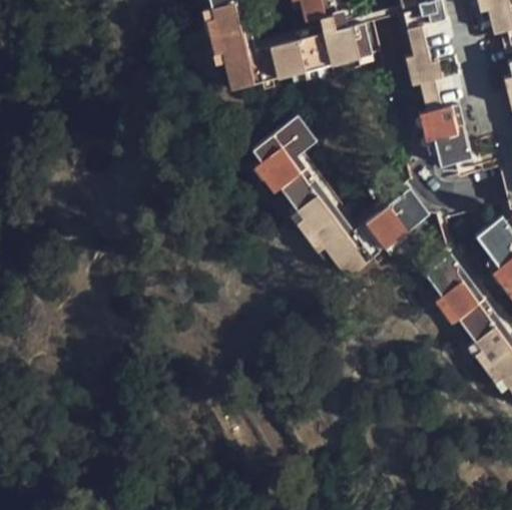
[(208,0),(228,90),(376,58),(370,27),(267,50),(267,54),(257,56),(243,0),(208,0)]
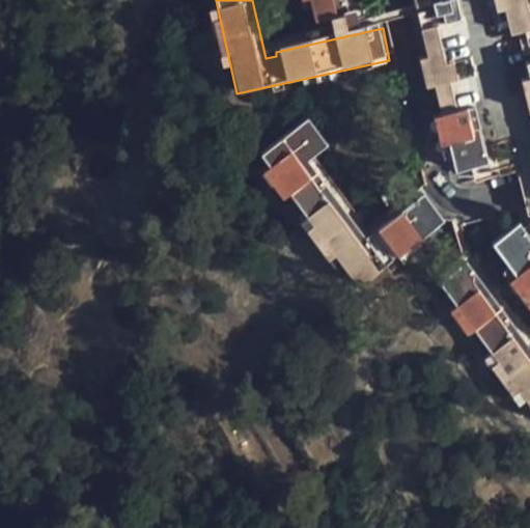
[(313,0),(318,23),(350,16),(346,0),(313,0)]
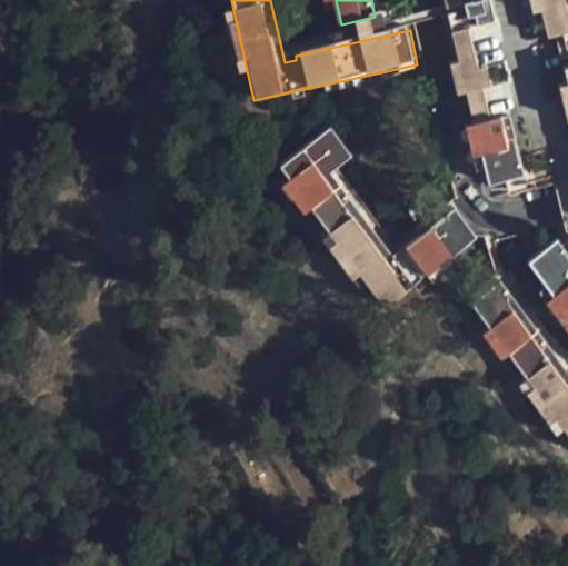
[(549,19),(545,0),(536,0),(540,20),(549,19)]
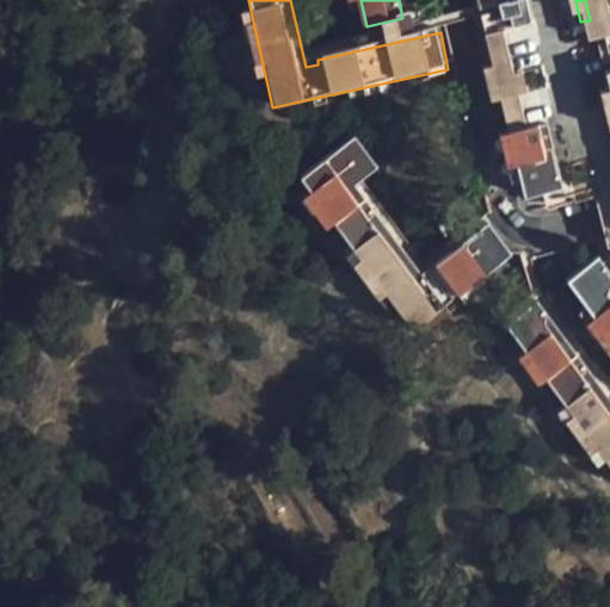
[(585,0),(590,20),(593,37),(609,32),(609,0),(585,0)]
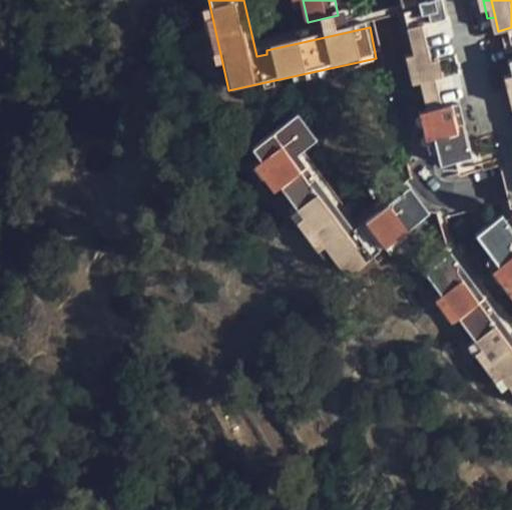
[(477,157),(463,101),(433,107),(446,163),(477,157)]
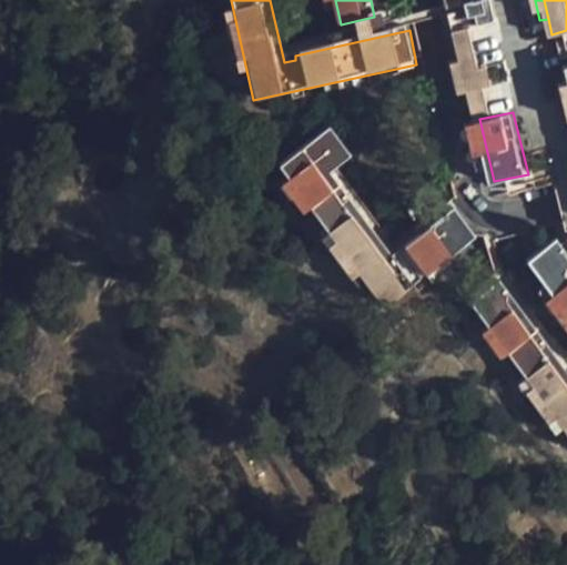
[(451,256),(428,228),(427,225),(402,244),(405,249),(392,258),(327,172),(350,154),(330,127),(277,167),(385,308),(451,256)]
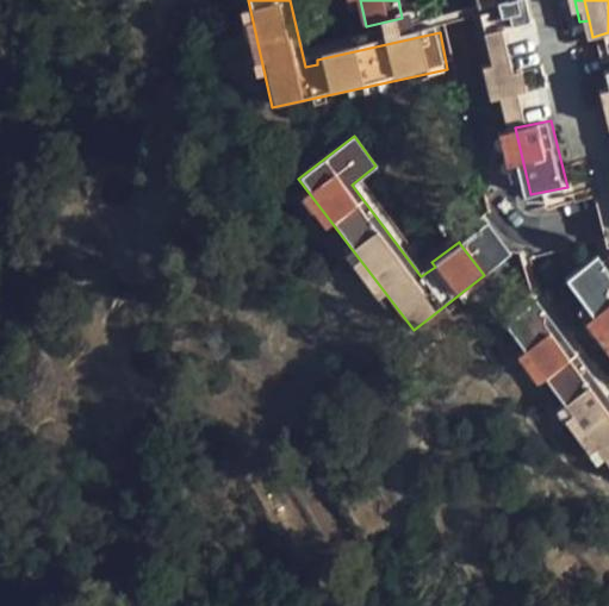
[(489,214),(464,231),(486,263),(511,245),(489,214)]
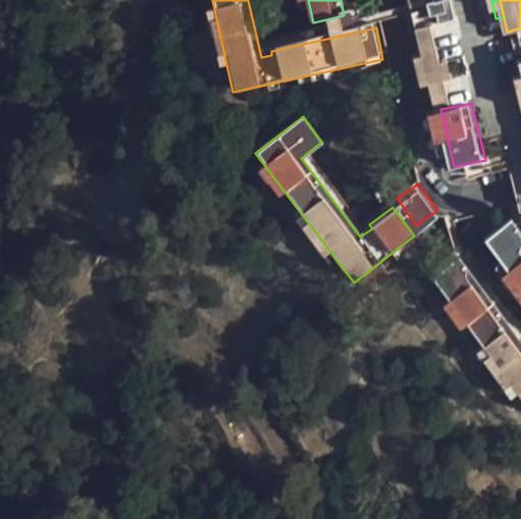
[(520,237),(505,215),(474,240),(520,300),(520,237)]
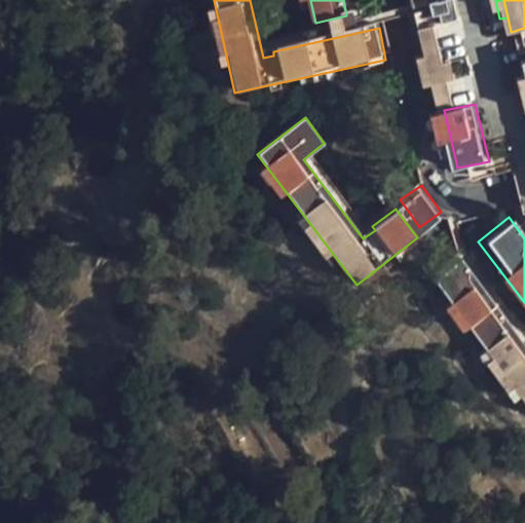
[(524,344),(457,257),(430,277),(524,400),(524,344)]
